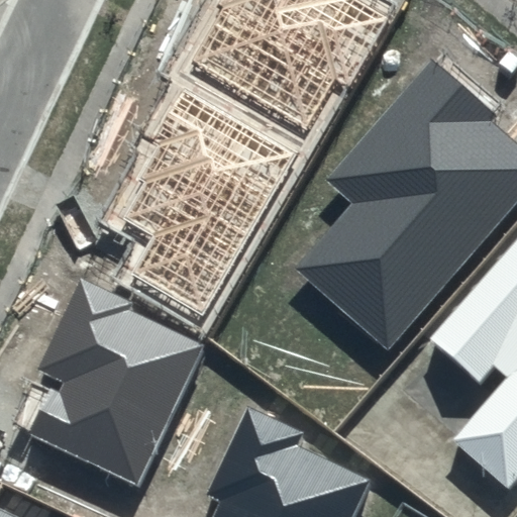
[(347,83),(385,19),(350,0),(218,0),(215,6),(221,9),(192,61),(304,124),(332,75),(347,83)]
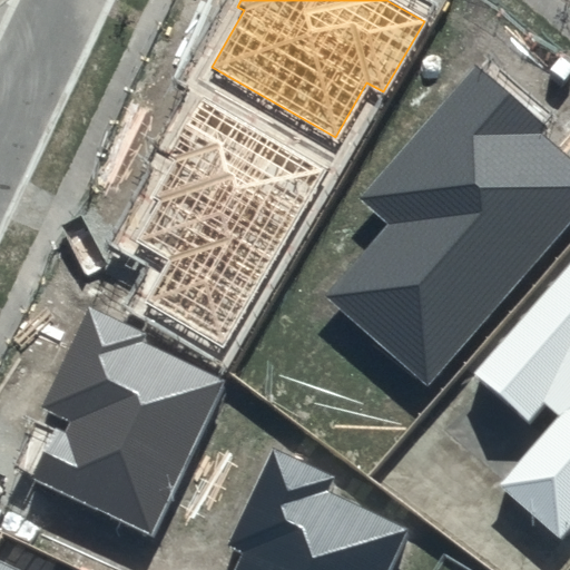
[(549,126),(477,62),(360,197),(392,225),(330,296),(428,382),(569,219),(569,158),(541,134),(549,126)]
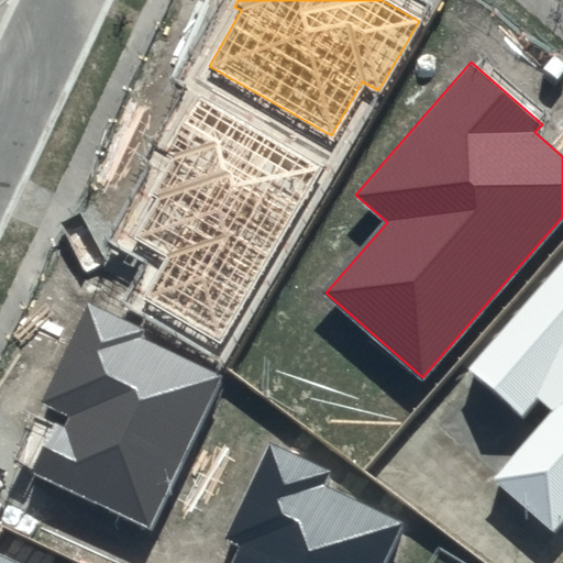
[(326,167),(200,94),(165,152),(173,156),(151,192),(156,196),(133,235),(168,256),(142,300),(220,346),(326,167)]
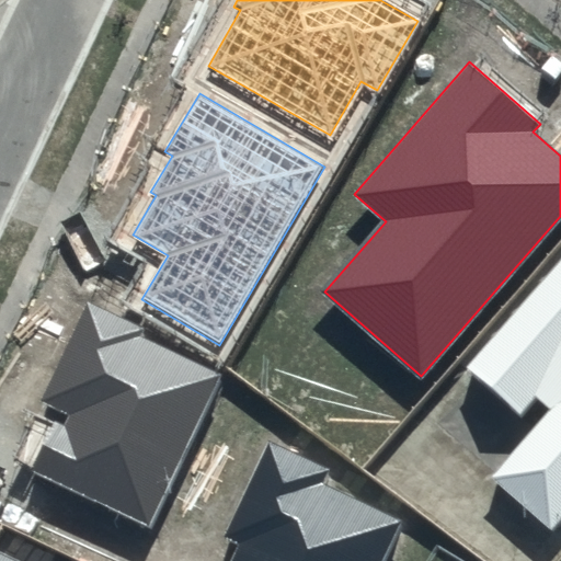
[(560,260),(469,367),(521,411),(535,395),(551,410),(492,479),(551,529),(560,518),(560,260)]
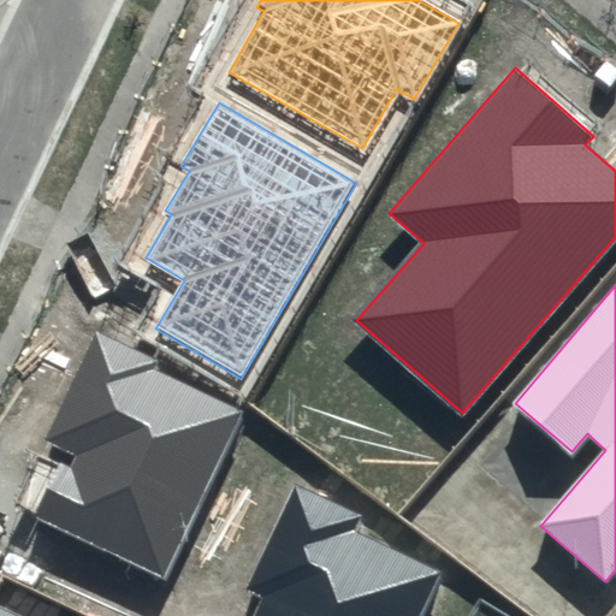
[(159,360),(98,330),(45,440),(64,450),(31,519),(165,581),(246,413),(154,369),(159,360)]
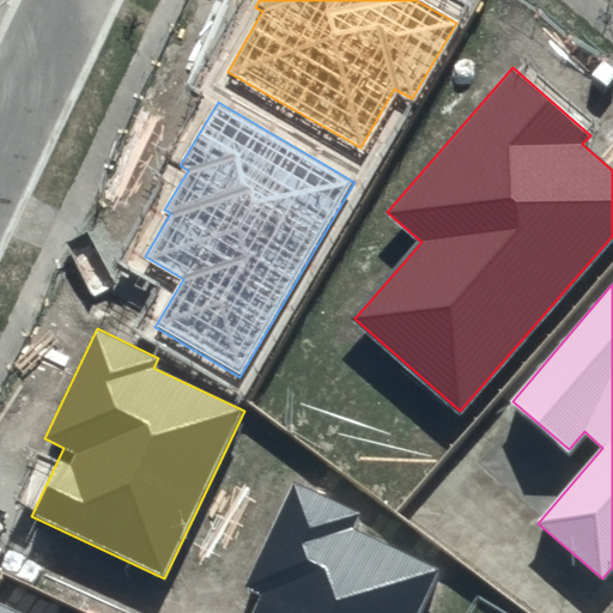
[(359,515),(295,484),(247,588),(260,594),(250,612),(418,612),(438,570),(352,529),(359,515)]
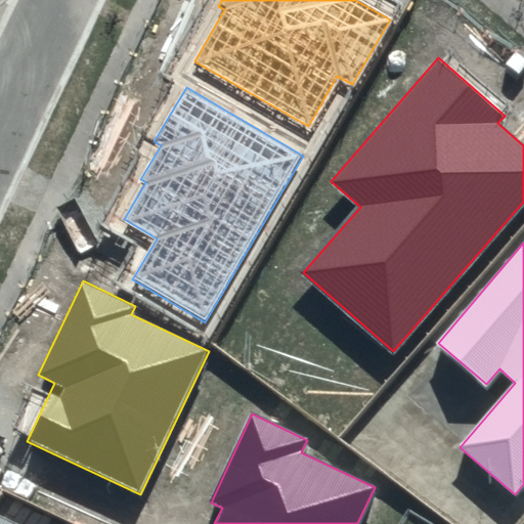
[(18,523),(0,515),(0,523),(18,523)]
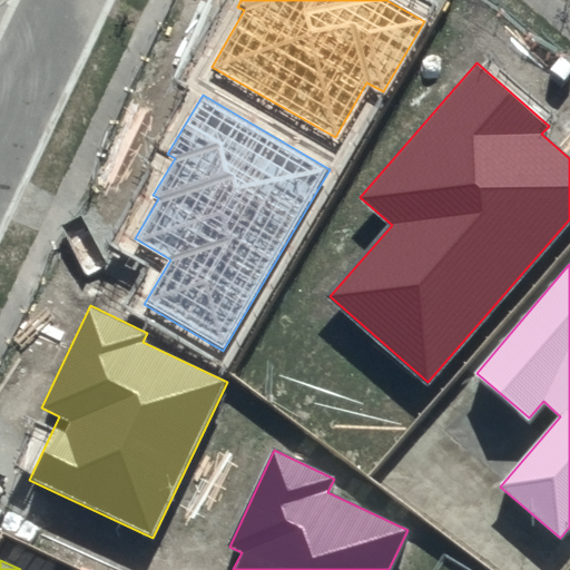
All buildings are outlined.
